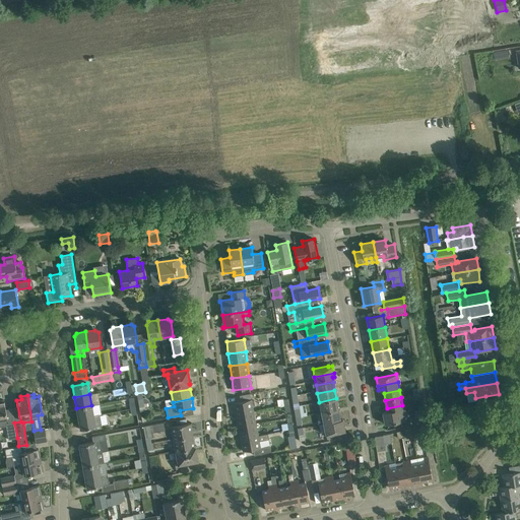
[(319,402),(321,410),(338,407),(336,398),(319,402)]
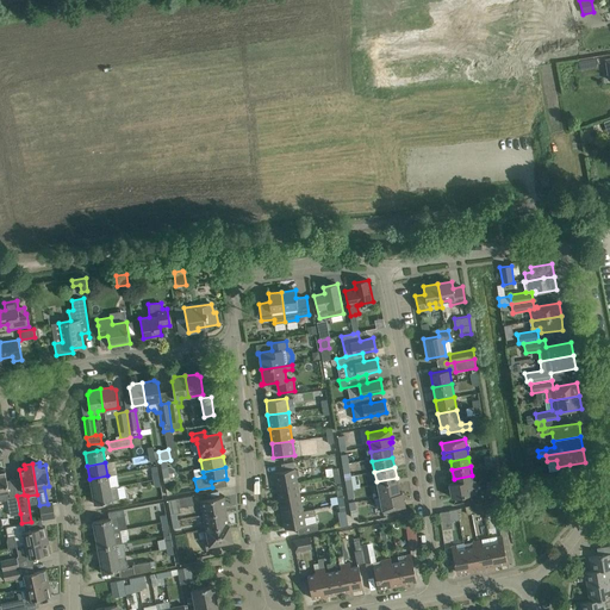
[(274,473),(277,487),(298,483),(294,468),(274,473)]
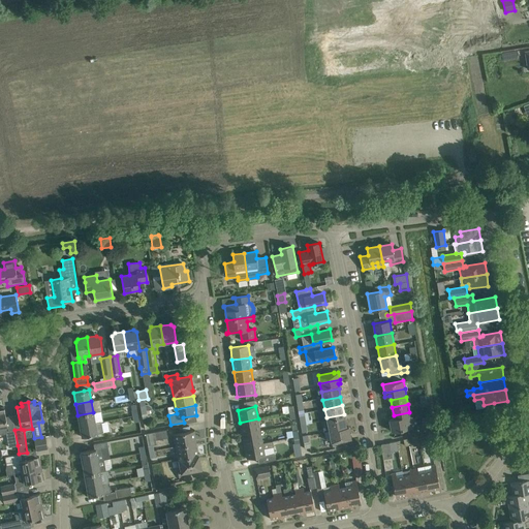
[(78,415),(80,426),(95,424),(93,412),(78,415)]
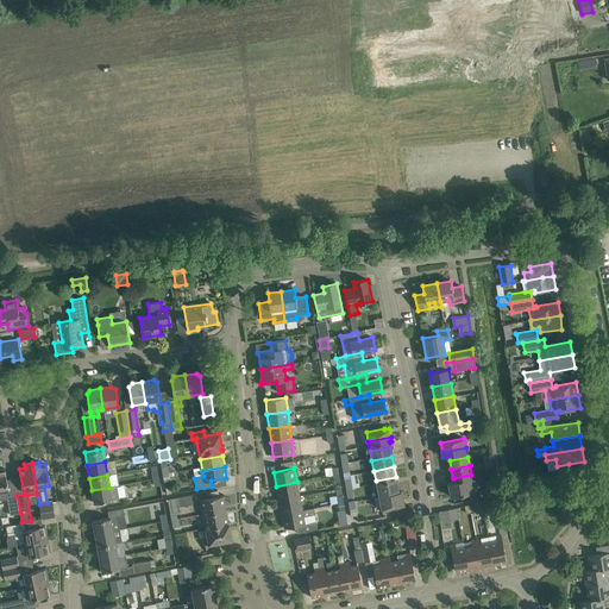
[(449,483),(450,488),(473,483),(471,475),(453,478),(453,482),(449,483)]
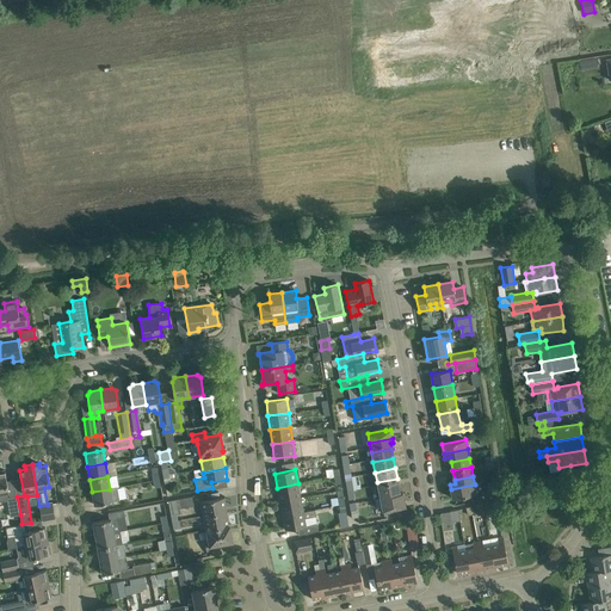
[(377,482),(378,492),(399,488),(397,479),(377,482)]
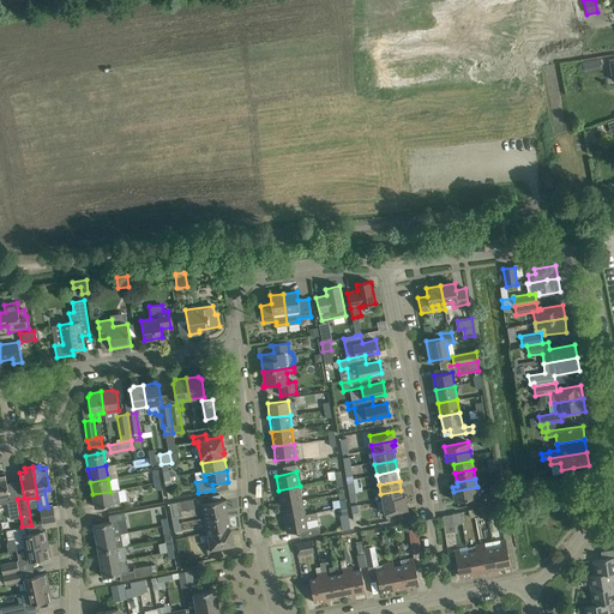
[(278,491),(282,505),(302,500),(300,486),(278,491)]
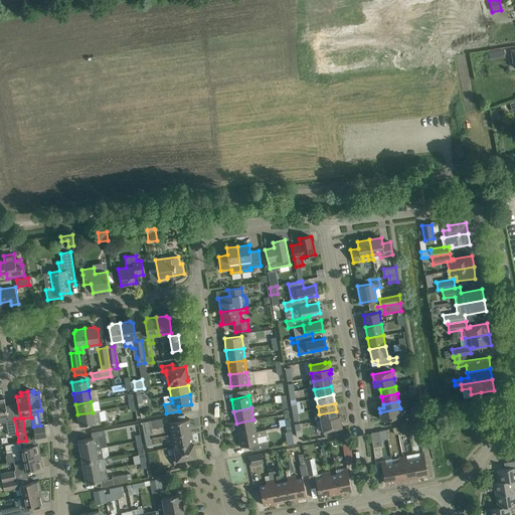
[(400,408),(380,412),(381,420),(401,416),(400,408)]
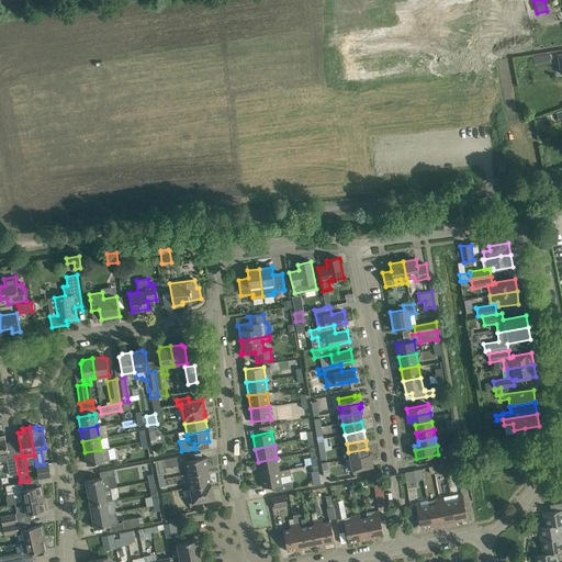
[(101,450),(85,452),(87,464),(110,460),(108,449),(101,450)]
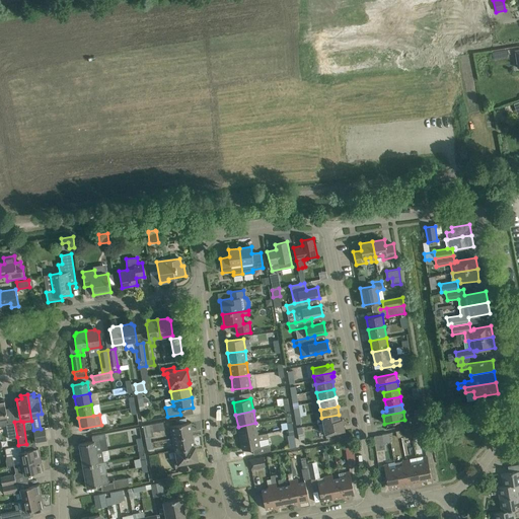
[(321,418),(323,426),(343,423),(342,419),(340,419),(339,415),(321,418)]
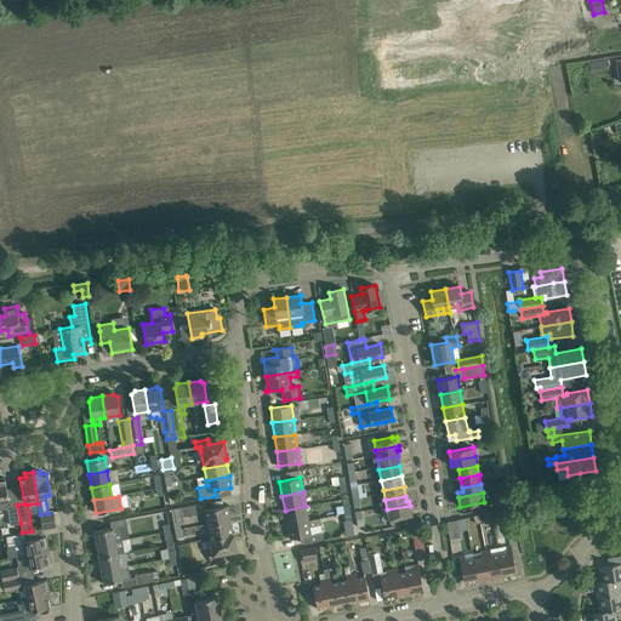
[(21,523),(17,505),(7,506),(11,525),(21,523)]
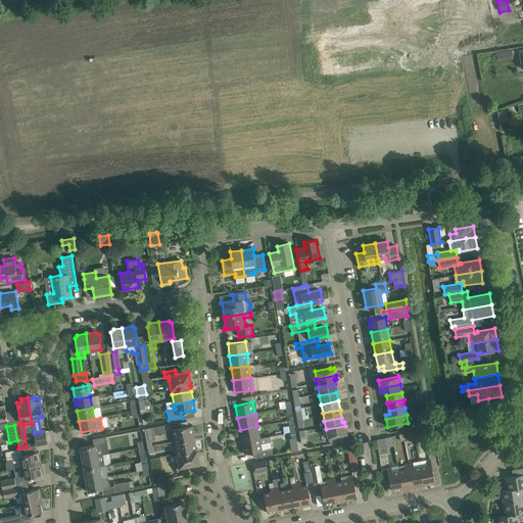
[(147,444),(152,443),(151,440),(155,439),(154,435),(165,433),(164,425),(144,429),(147,444)]
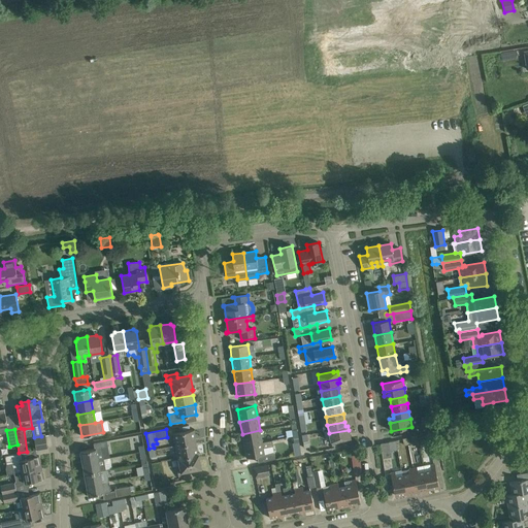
[(173,433),(175,443),(195,439),(193,430),(173,433)]
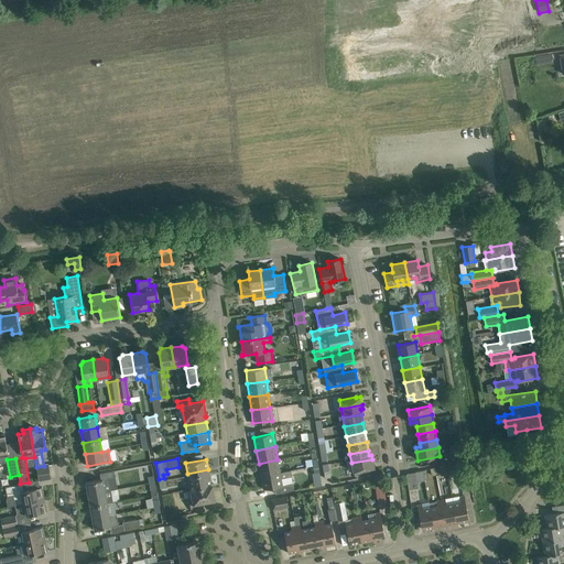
[(259,464),(261,476),(280,473),(278,459),(259,464)]
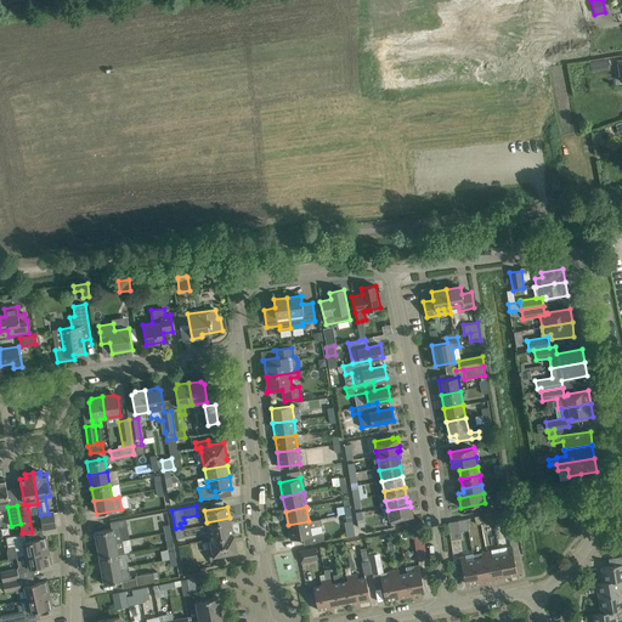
[(411,507),(388,510),(389,521),(408,518),(408,516),(413,515),(411,507)]
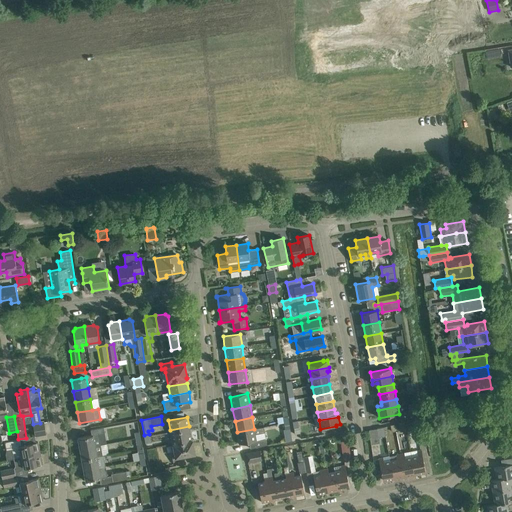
[(421,419),(413,421),(418,443),(426,441),(421,419)]
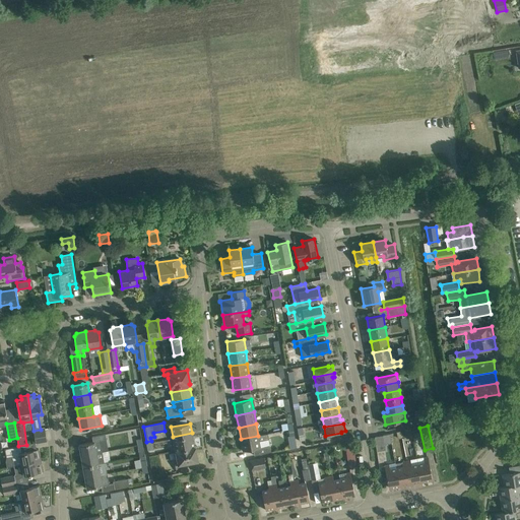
[(34,431),(36,443),(47,442),(45,429),(41,430),(34,431)]
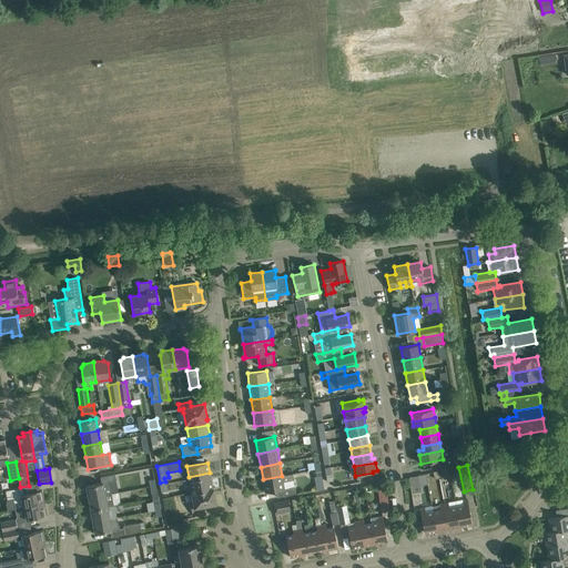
[(189,477),(191,487),(212,484),(210,473),(189,477)]
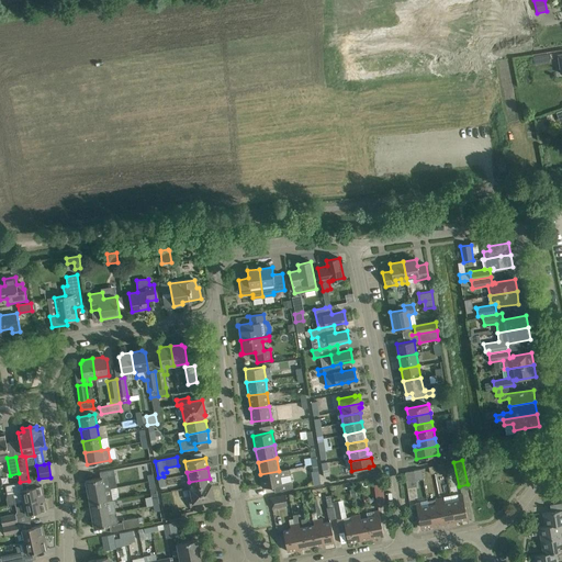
[(282,484),(280,476),(290,475),(289,469),(279,471),(260,474),(262,487),(273,485),(274,492),(293,489),(292,482),(282,484)]
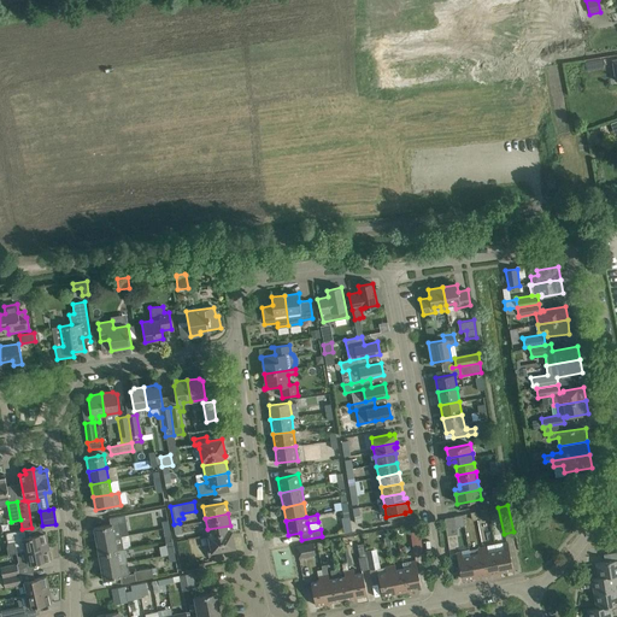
[(122,536),(119,523),(125,522),(124,516),(109,518),(110,524),(94,528),(97,541),(115,538),(122,536)]
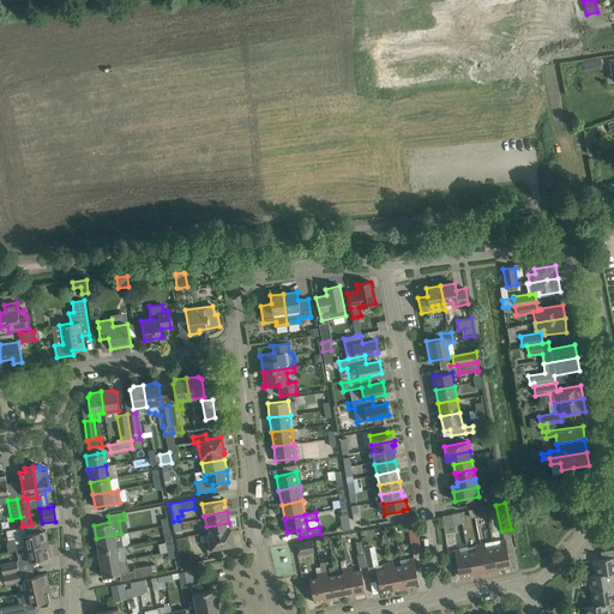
[(443,516),(445,533),(455,531),(452,515),(443,516)]
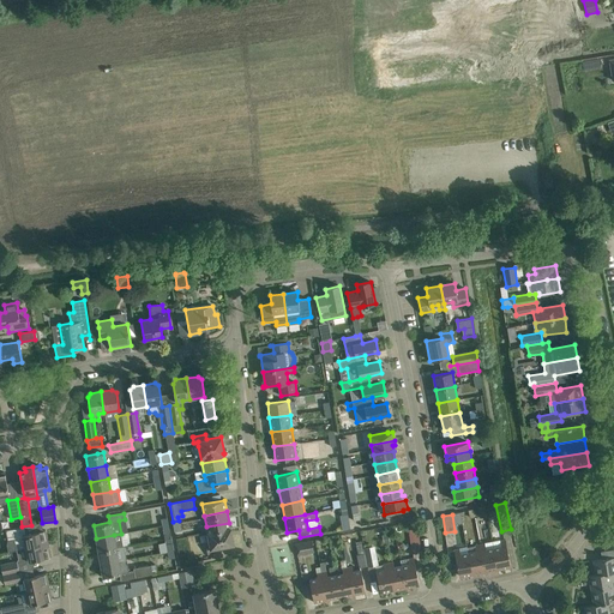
[(228,523),(206,527),(210,548),(206,549),(208,555),(220,553),(218,548),(234,545),(230,529),(229,529),(228,523)]
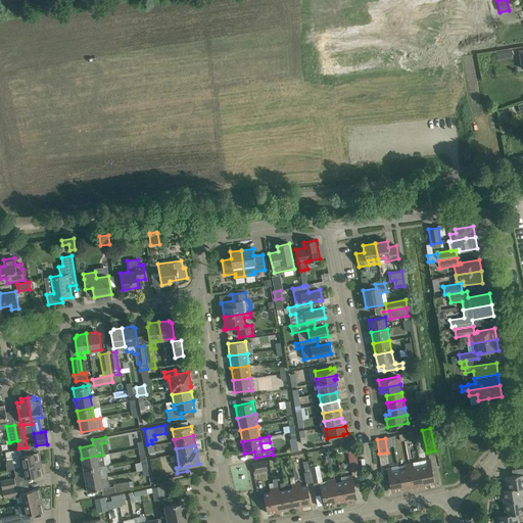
[(12,459),(14,469),(41,463),(39,452),(22,456),(20,448),(5,452),(6,460),(12,459)]
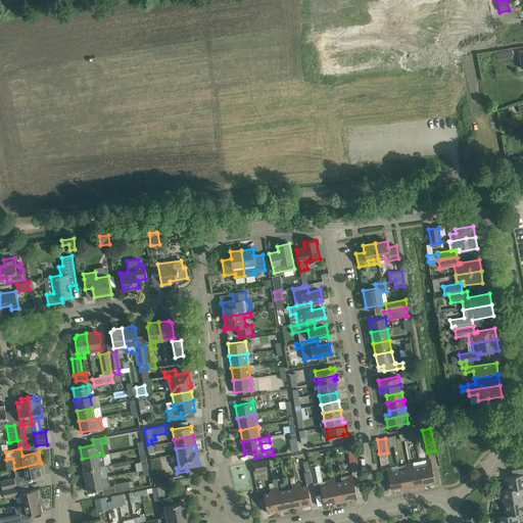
[(82,459),(84,469),(105,466),(103,455),(97,456),(82,459)]
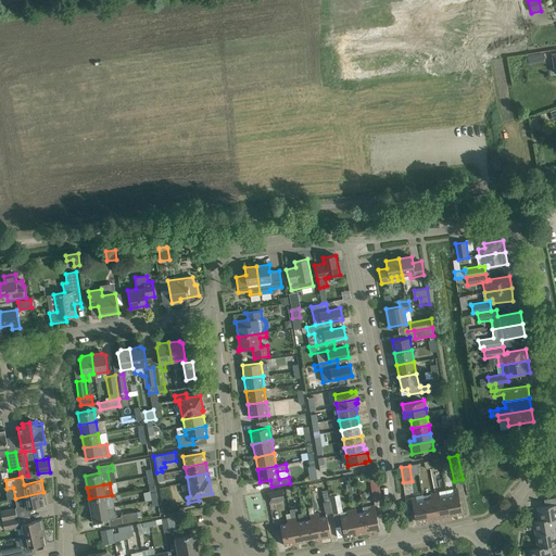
[(267,492),(269,503),(283,500),(282,489),(267,492)]
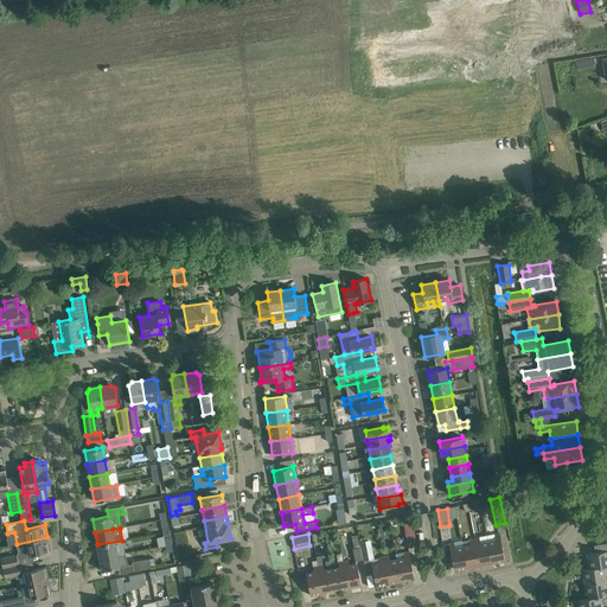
[(496,541),(487,542),(491,563),(503,561),(504,558),(499,534),(494,535),(496,541)]
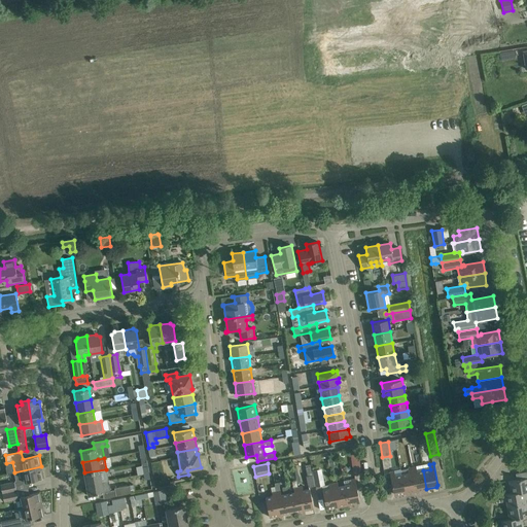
[(0,484),(2,493),(16,490),(14,484),(43,478),(41,466),(14,472),(15,480),(14,482),(0,484)]
